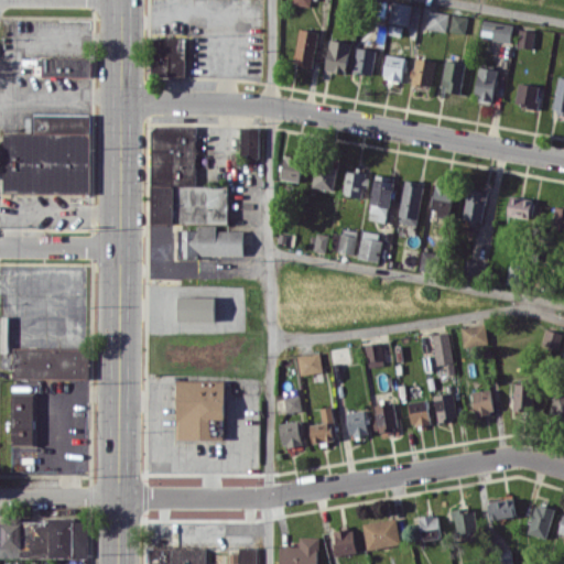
[(412,4),(392,1),(389,21),(409,25),(412,4)]
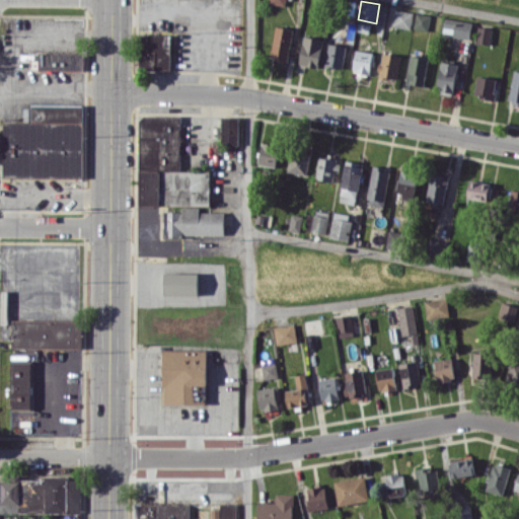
[(411,28),(414,12),(394,9),(391,25),(411,28)]
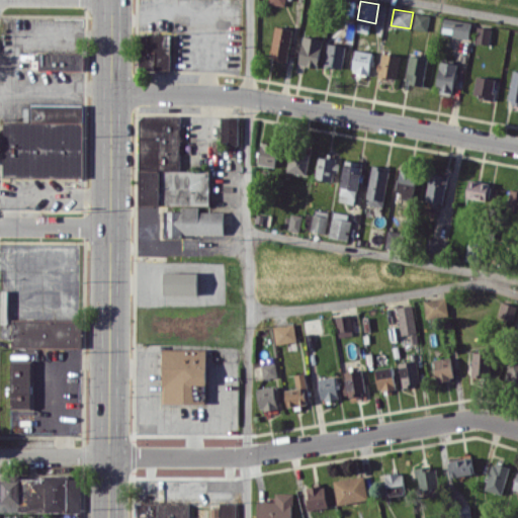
[(413,28),(427,30),(430,15),(415,12),(413,28)]
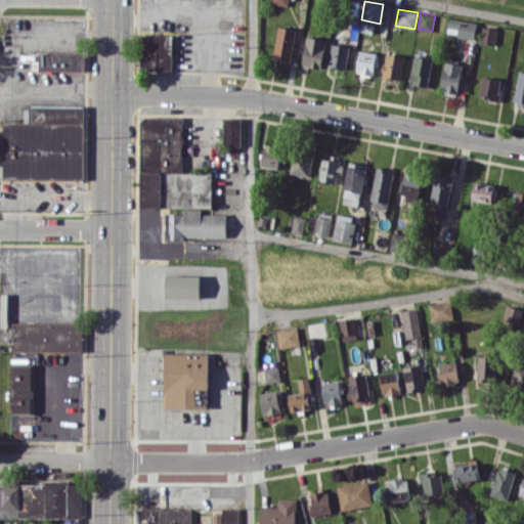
[(475,37),(477,20),(448,18),(446,35),(475,37)]
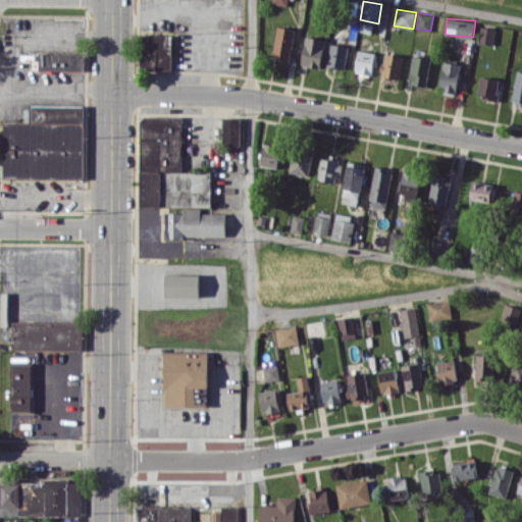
[(290,61),(295,29),(277,25),(271,58),(290,61)]
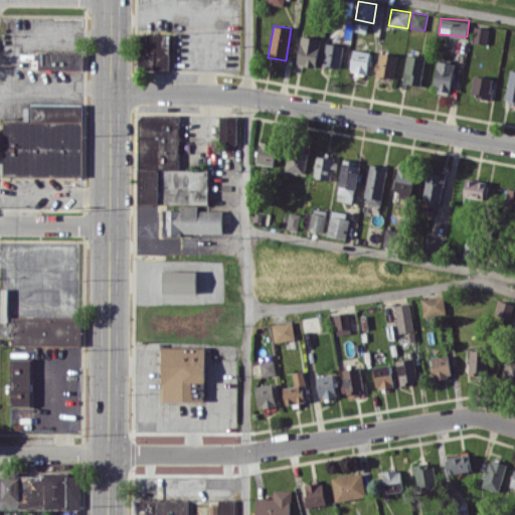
[(486,43),(488,27),(474,26),(472,42),(486,43)]
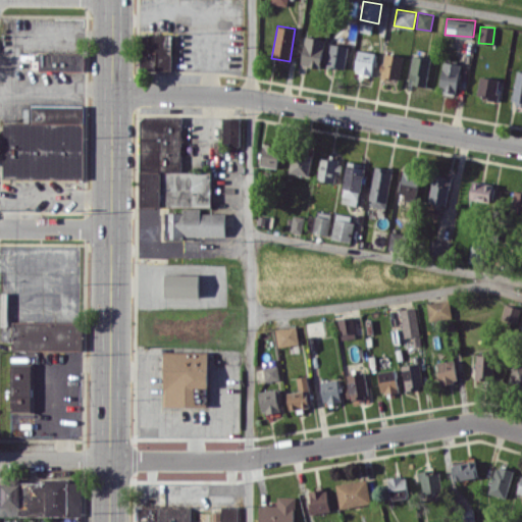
[(171,68),(170,34),(141,35),(142,69),(171,68)]
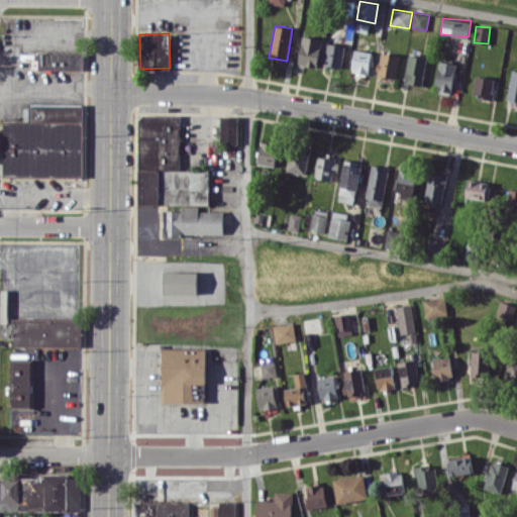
[(299,66),(319,67),(321,37),(301,36),(299,66)]
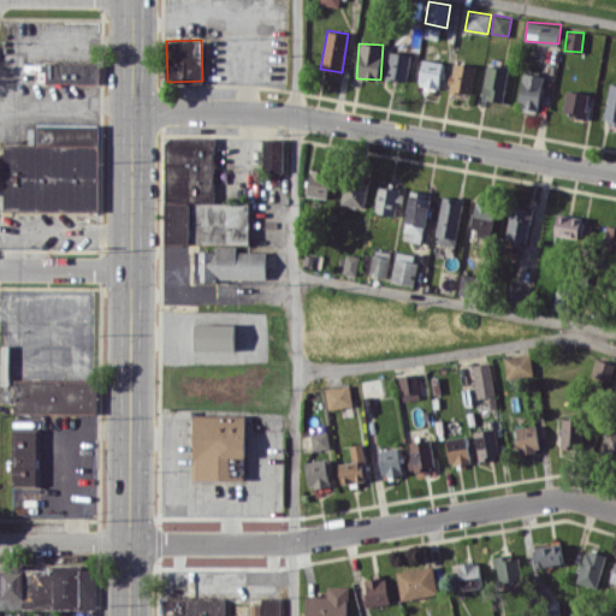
[(407,81),(412,54),(390,51),(385,77),(407,81)]
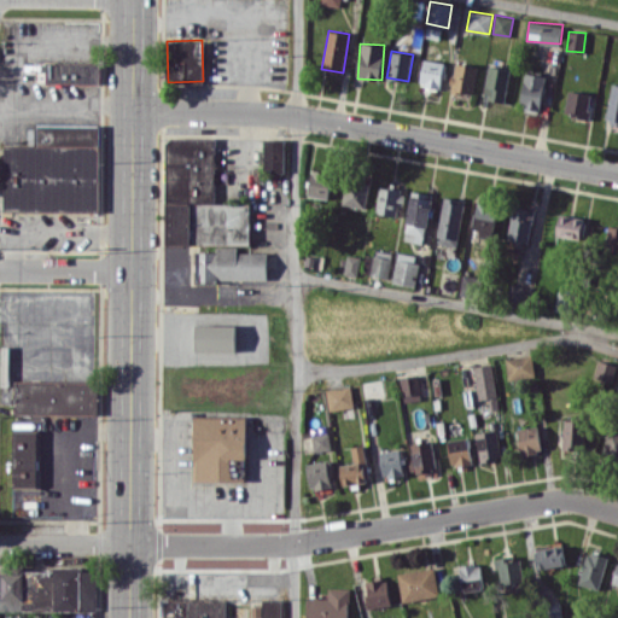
[(443,62),(423,59),(420,86),(441,88),(443,62)]
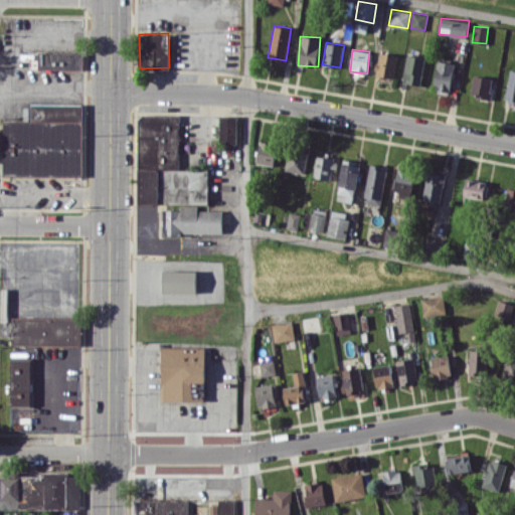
[(38,69),(82,69),(82,52),(38,51),(38,69)]
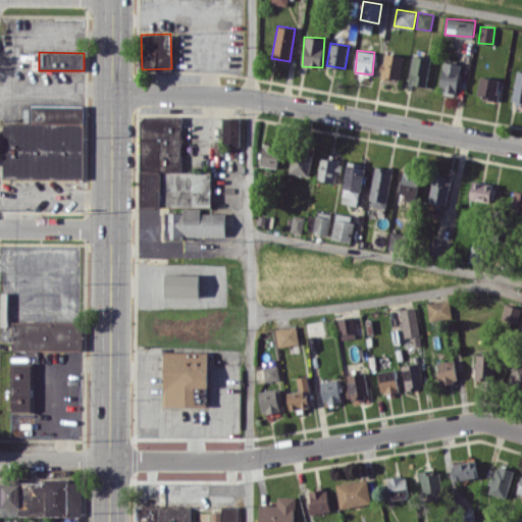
[(399,80),(404,56),(384,52),(379,75),(399,80)]
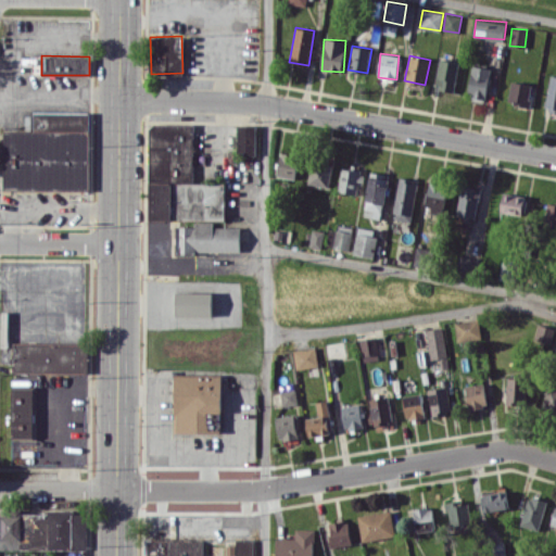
[(454,91),(457,61),(439,59),(436,89),(454,91)]
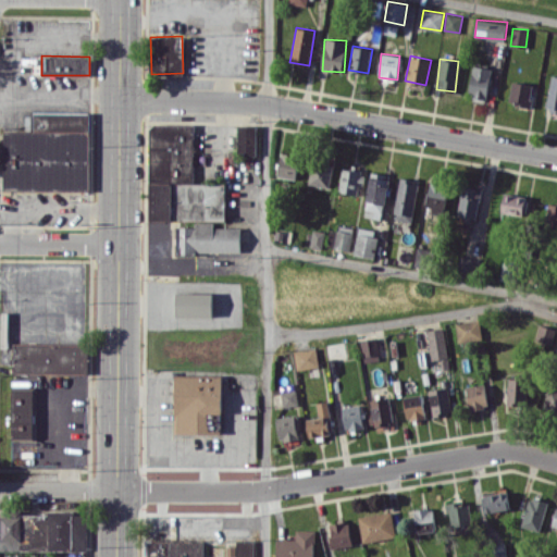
[(492,69),(472,65),(468,96),(486,99),(492,69)]
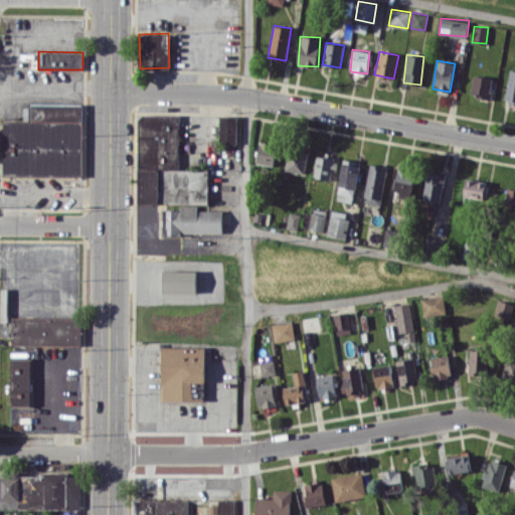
[(505,102),(514,103),(514,69),(509,69),(505,102)]
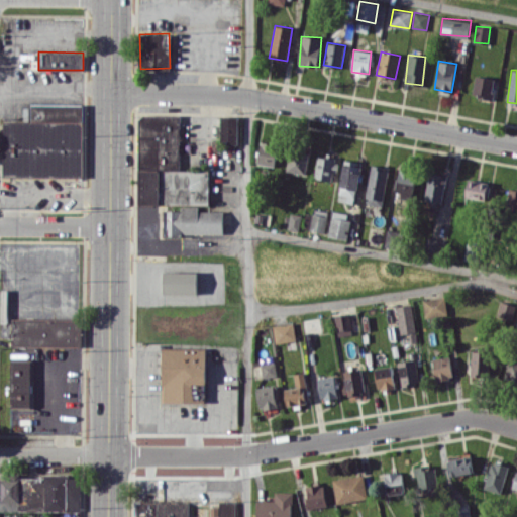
[(495,78),(476,75),(472,95),(492,98),(495,78)]
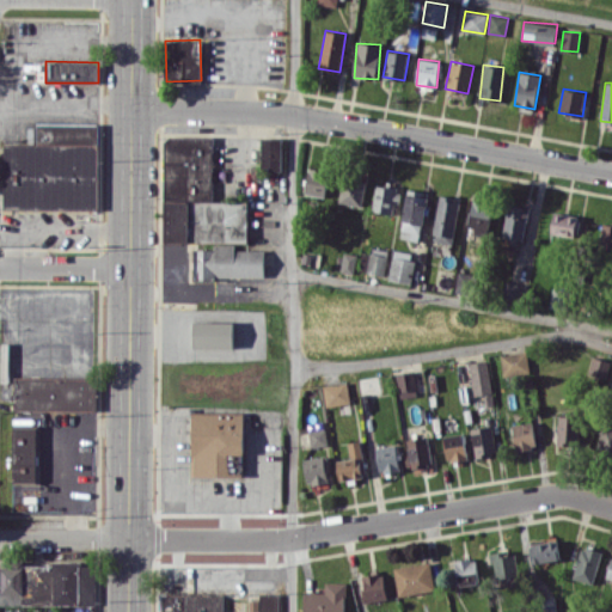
[(97,208),(98,123),(37,123),(37,144),(4,144),(2,207),(97,208)]
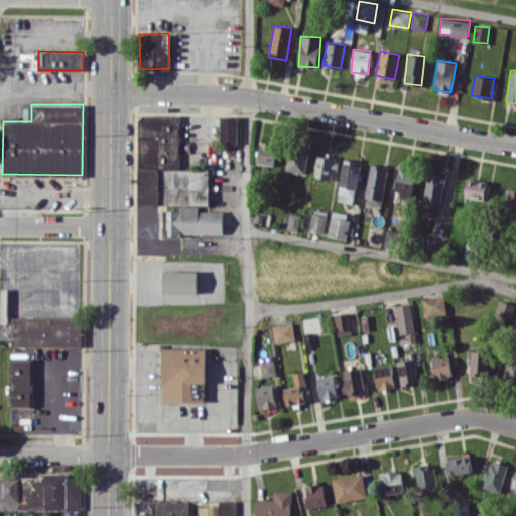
[(138,205),(179,205),(179,210),(164,210),(163,237),(180,237),(180,233),(223,233),(223,211),(198,210),(198,205),(209,205),(209,169),(179,169),(179,115),(139,114),(138,205)]
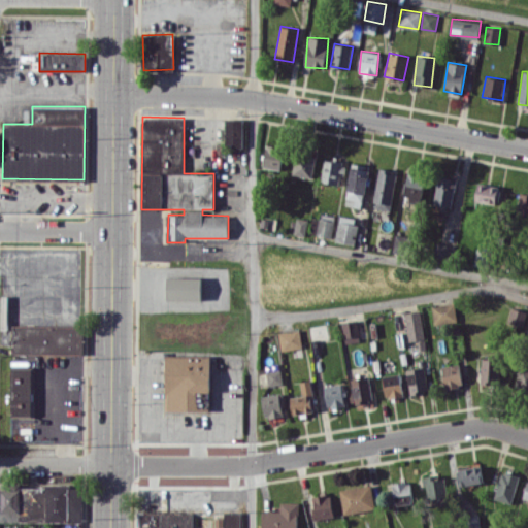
[(242,146),(242,119),(226,118),(225,145),(242,146)]
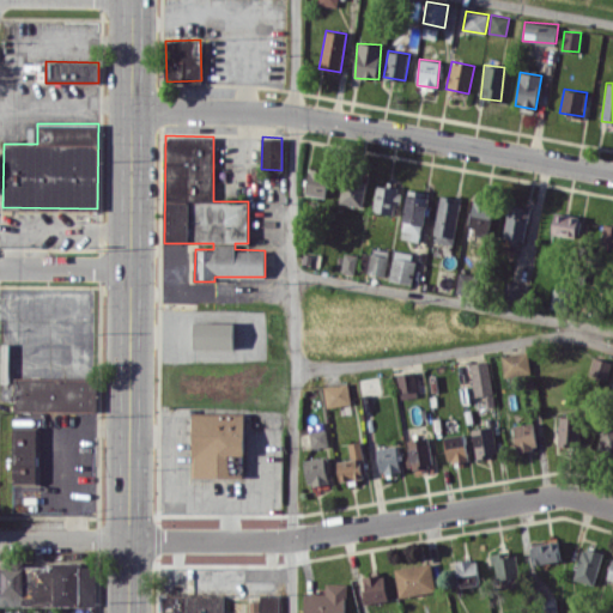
[(329,171),(309,167),(304,194),(325,198),(329,171)]
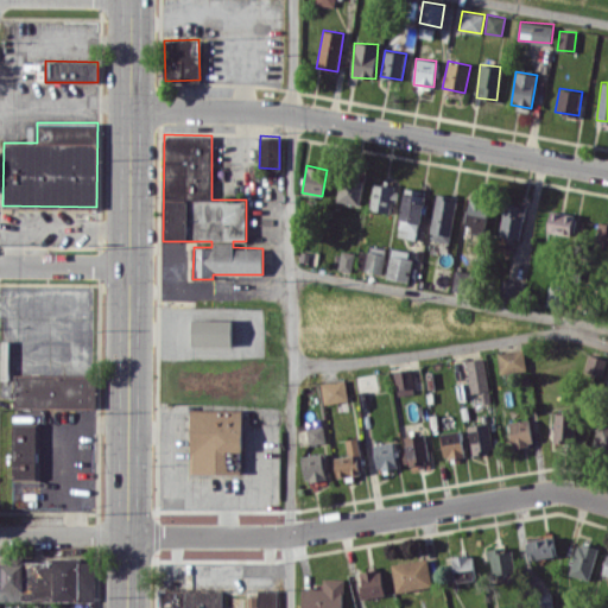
[(360,204),(363,177),(340,175),(336,201),(360,204)]
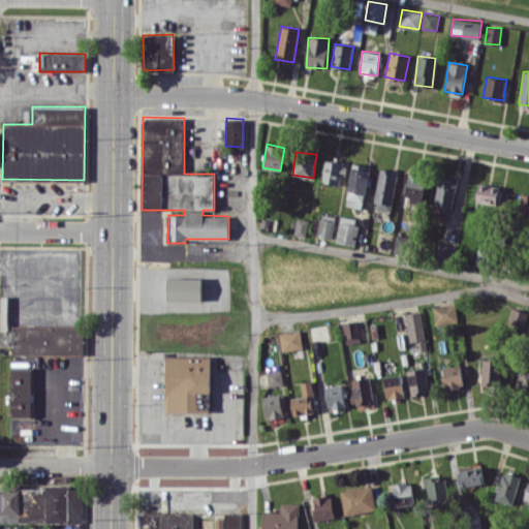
[(320,182),(338,184),(340,176),(343,176),(345,162),(324,159),(320,182)]
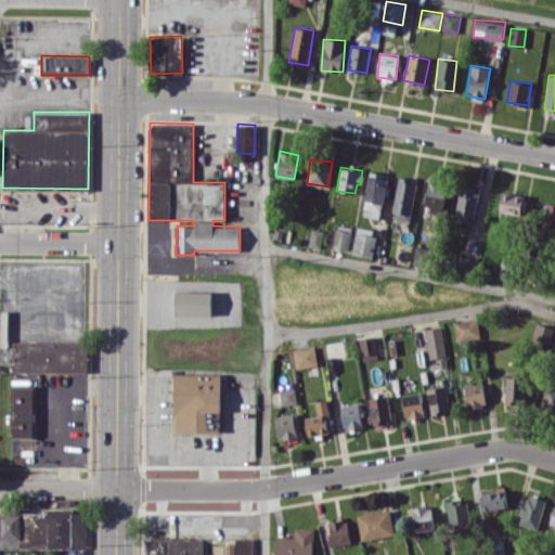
[(386,173),(368,171),(364,208),(375,209),(375,213),(382,213),(386,173)]
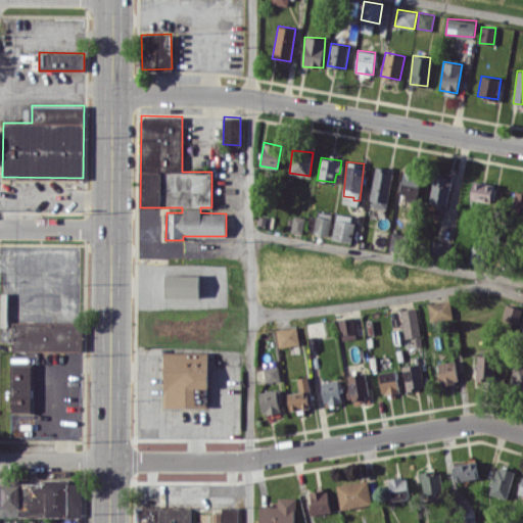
[(369,205),(386,208),(393,171),(376,168),(369,205)]
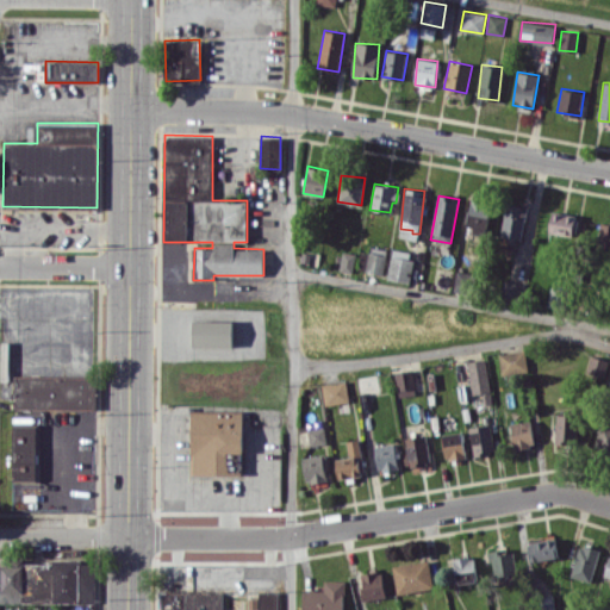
[(473,226),(473,234),(487,235),(490,200),(470,199),(467,225),(473,226)]
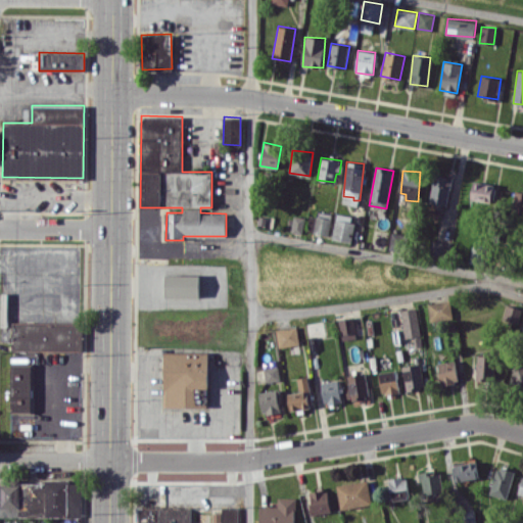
[(446,205),(452,177),(434,174),(429,202),(446,205)]
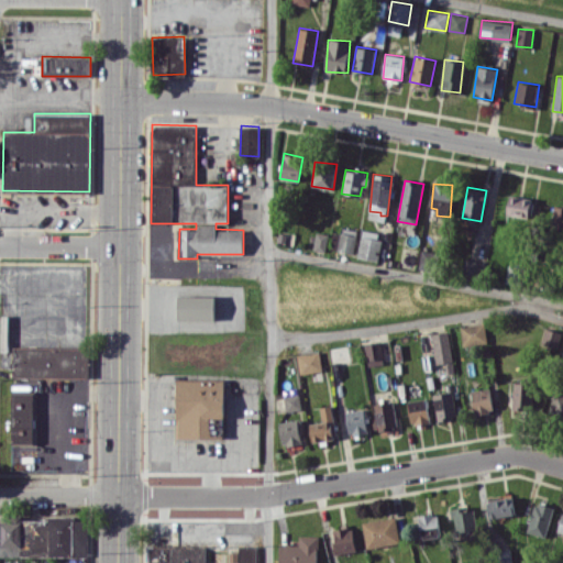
[(506,214),(530,218),(533,198),(508,195),(506,214)]
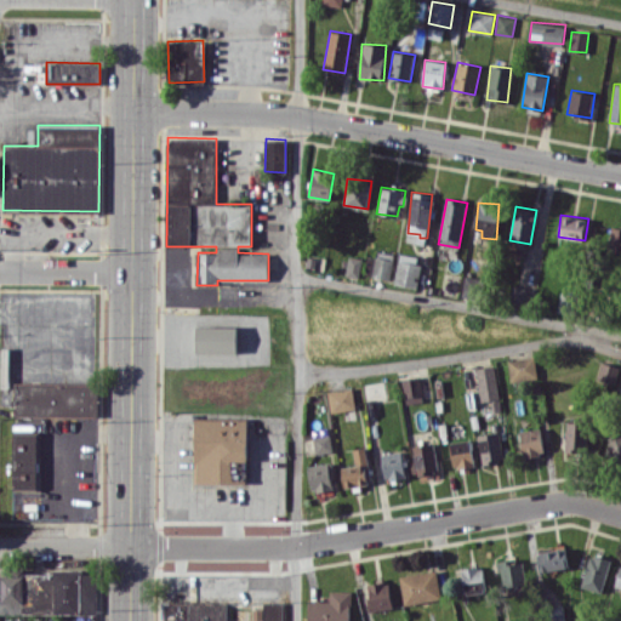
[(620,226),(609,227),(610,255),(620,254),(620,226)]
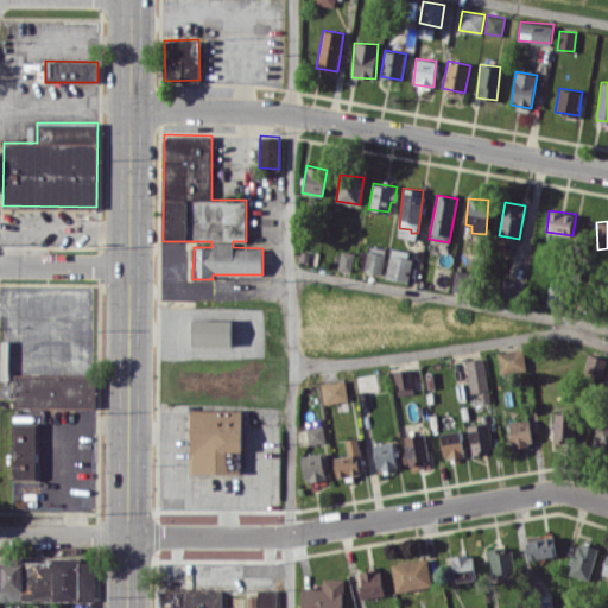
[(381,273),(386,248),(363,245),(359,270),(381,273)]
